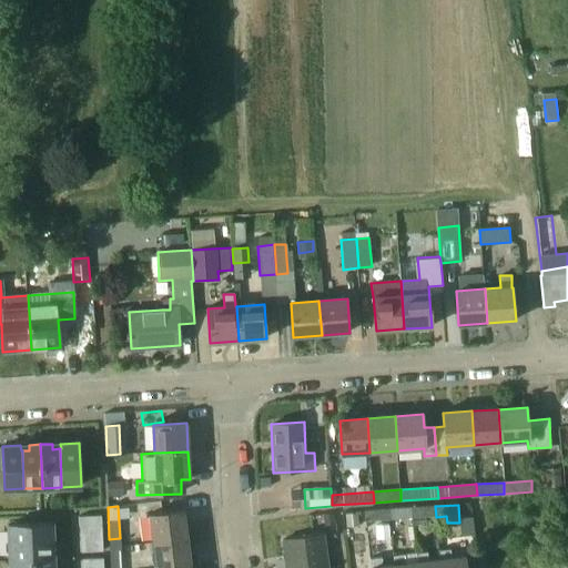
[(436,521),(436,517),(435,506),(412,508),(413,518),(430,517),(432,521),(436,521)]
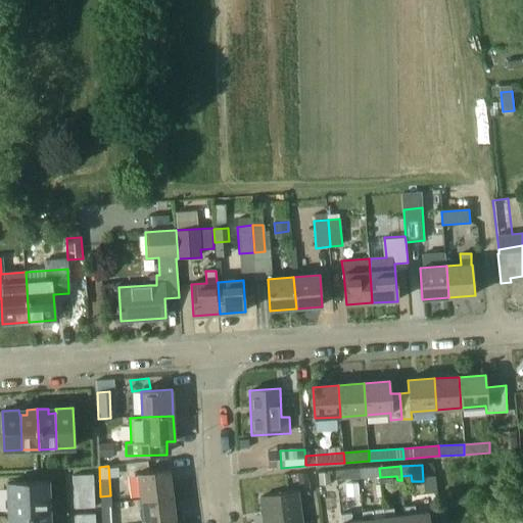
[(358,469),(359,479),(380,477),(379,468),(358,469)]
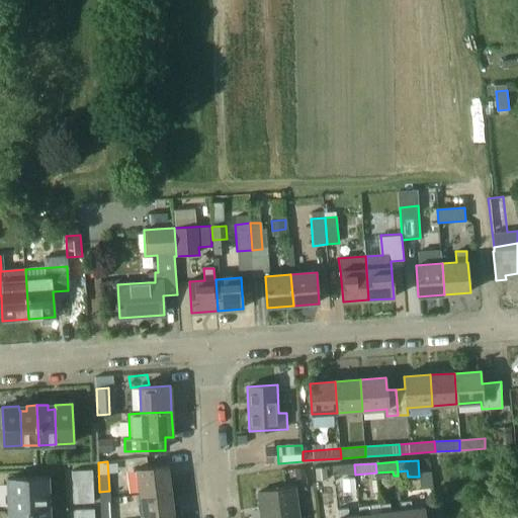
[(333,466),(334,476),(355,475),(354,464),(333,466)]
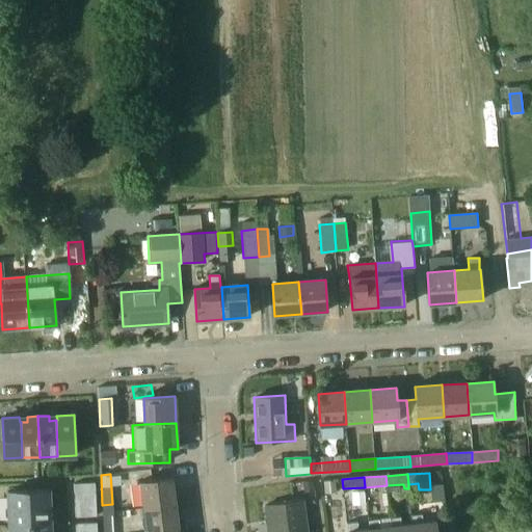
[(143,508),(176,504),(171,478),(140,482),(143,508)]
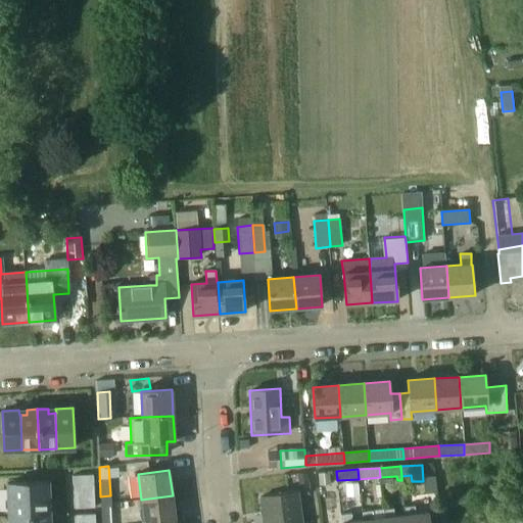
[(74,497),(95,496),(94,475),(73,475),(74,497)]
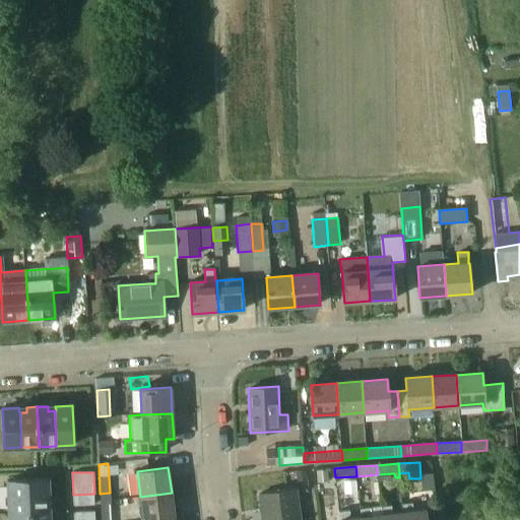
[(13,498),(49,496),(48,478),(7,480),(8,497),(13,497),(13,498)]
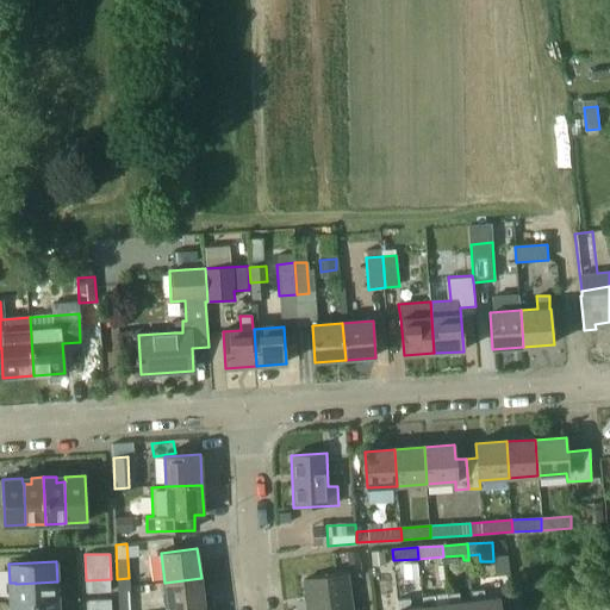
[(342,609),(353,609),(349,589),(348,574),(305,580),(309,609),(342,609)]
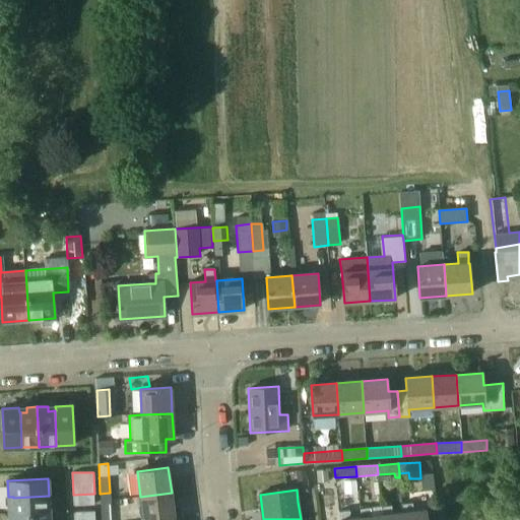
[(101,519),(111,519),(110,493),(100,494),(101,519)]
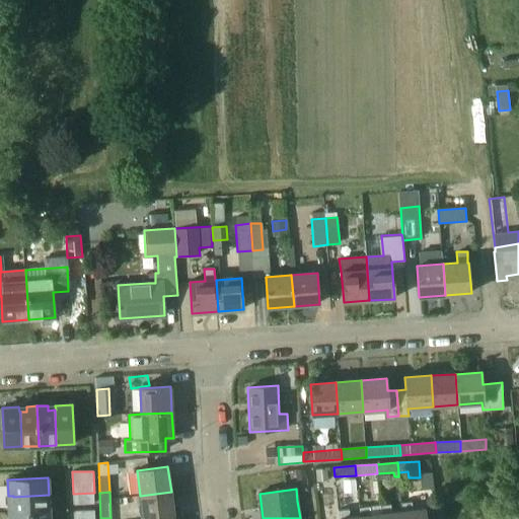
[(143,518),(158,518),(174,517),(171,492),(140,496),(143,518)]
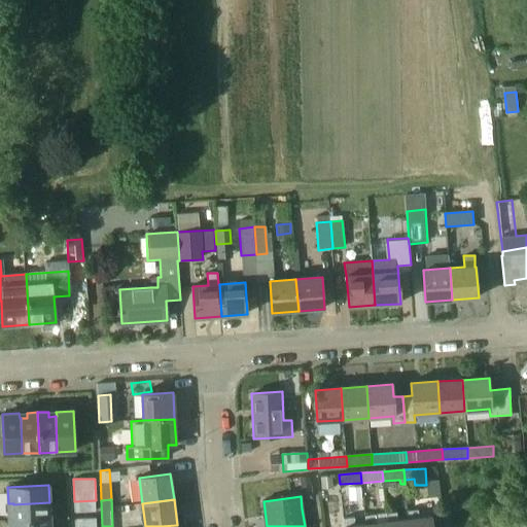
[(96,500),(74,501),(75,513),(96,512),(96,500)]
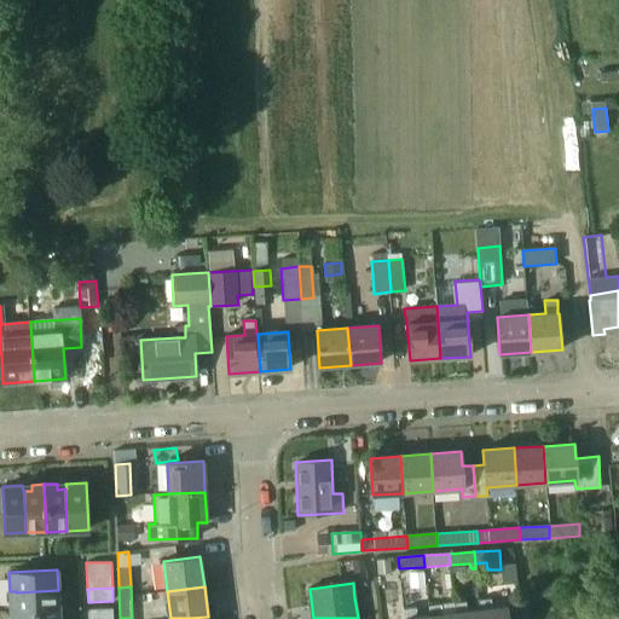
[(11,613),(58,611),(58,590),(16,593),(17,600),(11,601),(11,613)]
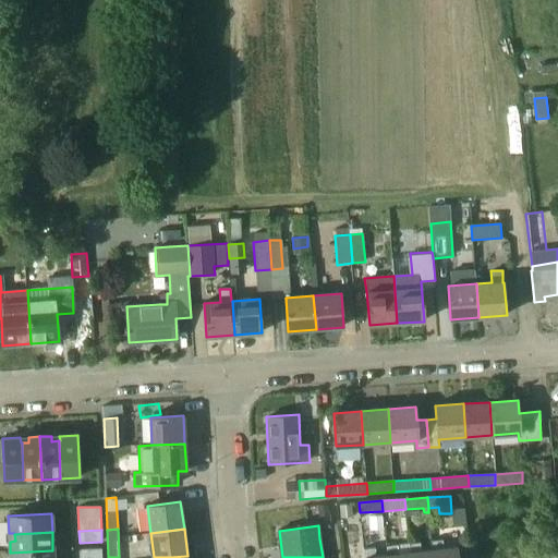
[(459,557),(458,547),(444,548),(443,540),(432,541),(432,550),(434,550),(434,557),(459,557)]
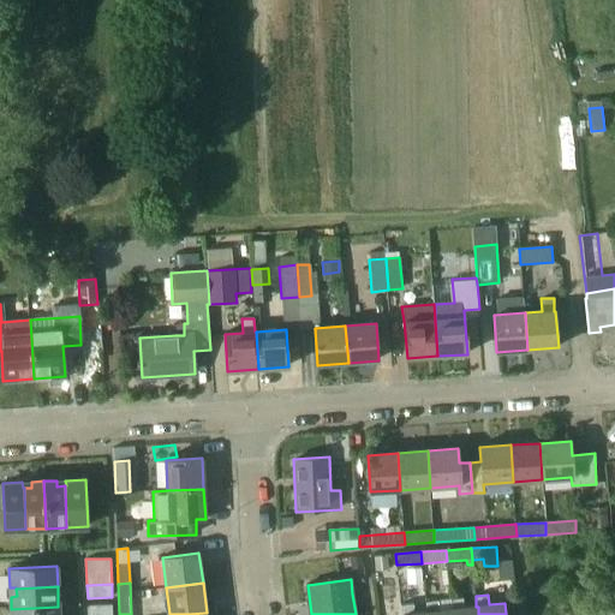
[(476,607),(464,608),(463,598),(451,599),(452,609),(453,609),(453,614),(478,614),(478,607),(476,607)]
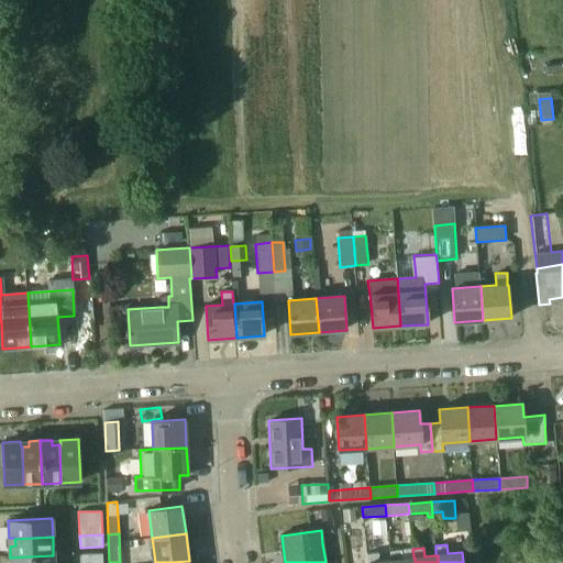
[(400,550),(389,551),(390,561),(393,560),(392,562),(415,562),(415,558),(414,558),(412,549),(400,550)]
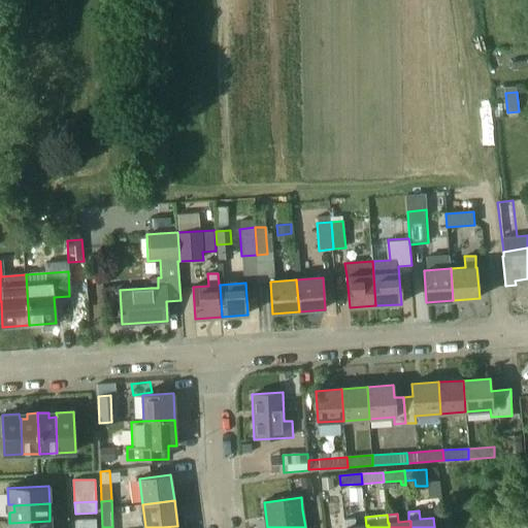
[(75,527),(96,527),(96,519),(75,520),(75,527)]
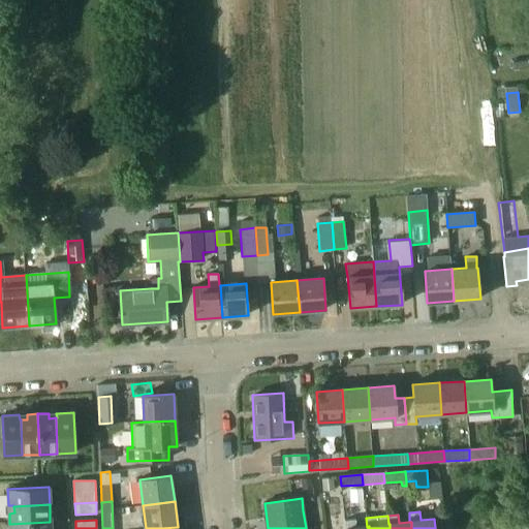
[(367,527),(356,528),(355,520),(345,521),(345,528),(368,528),(369,526),(367,527)]
